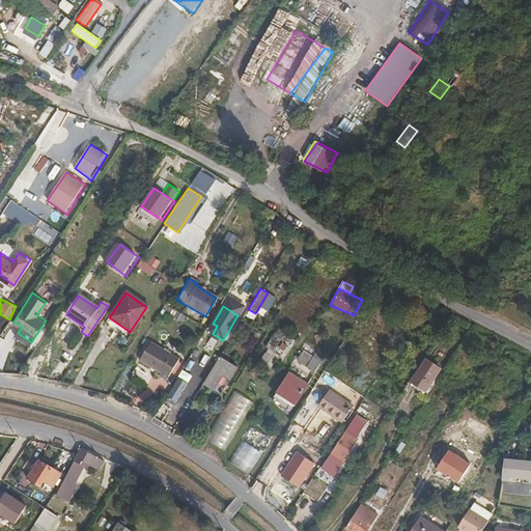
[(343,325),(324,312),(318,319),(339,332),(343,325)]
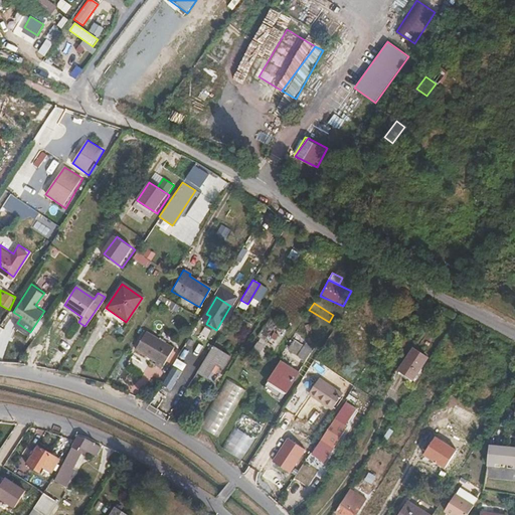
[(328,323),(309,311),(304,317),(324,330),(328,323)]
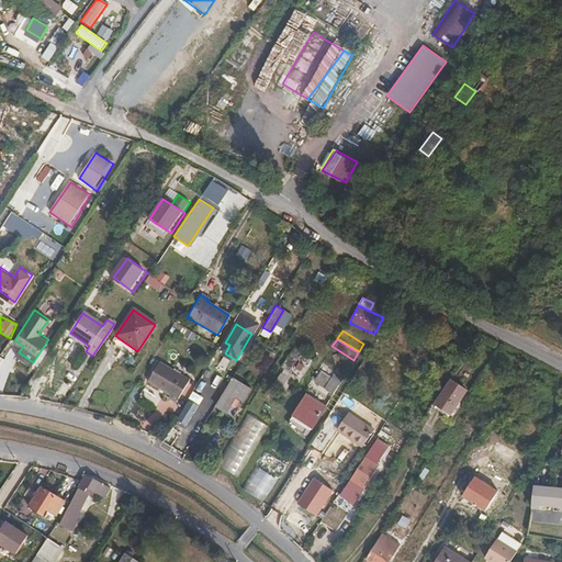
[(314,358),(294,346),(280,368),(300,380),(314,358)]
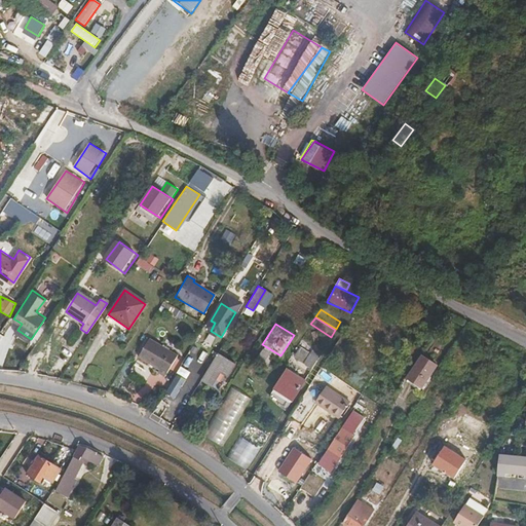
[(176,355),(148,339),(137,358),(158,370),(156,373),(163,377),(176,355)]
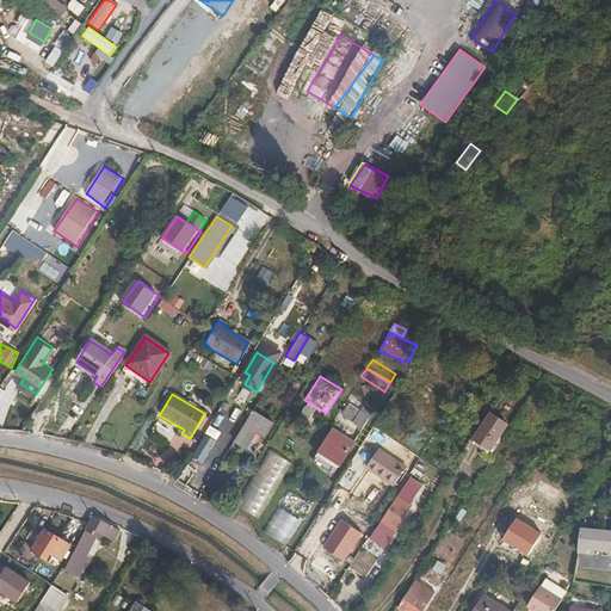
[(259,401),(240,432),(259,444),(272,424),(261,415),(266,406),(259,401)]
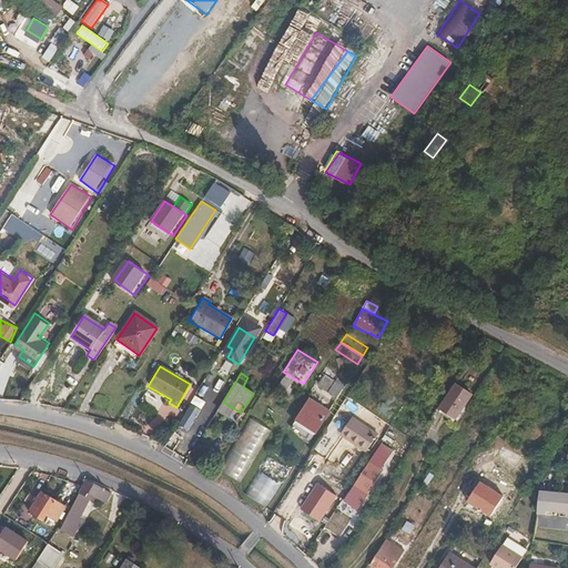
[(341,387),(323,375),(316,385),(335,397),(341,387)]
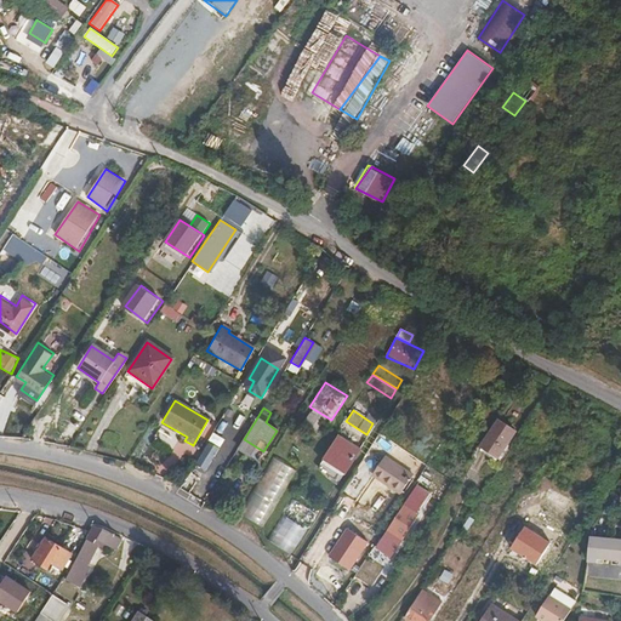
[(514,432),(497,421),(480,446),(497,457),(514,432)]
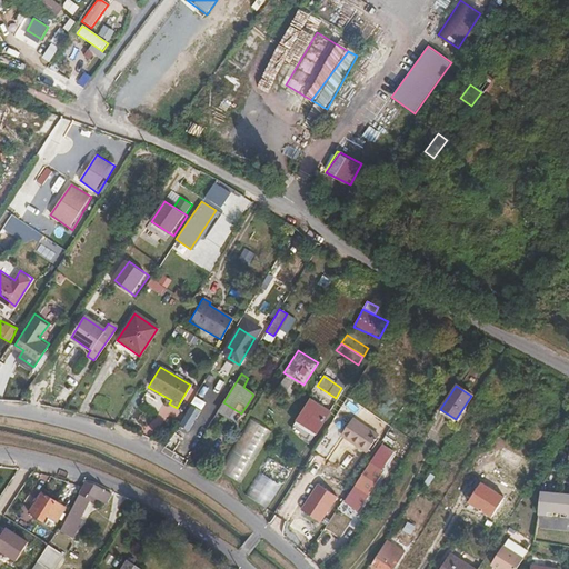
[(328,411),(309,400),(297,419),(316,431),(328,411)]
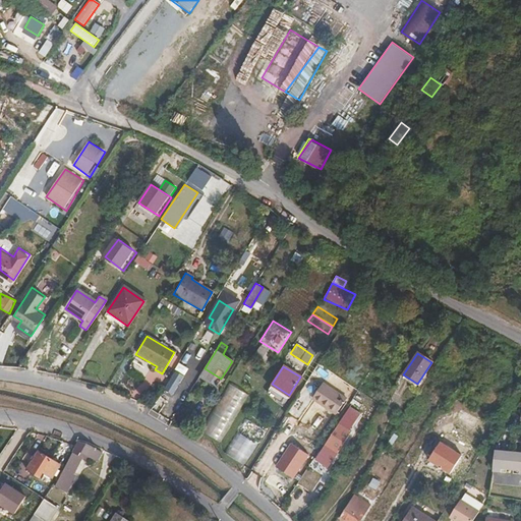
[(221,379),(205,368),(199,375),(216,386),(221,379)]
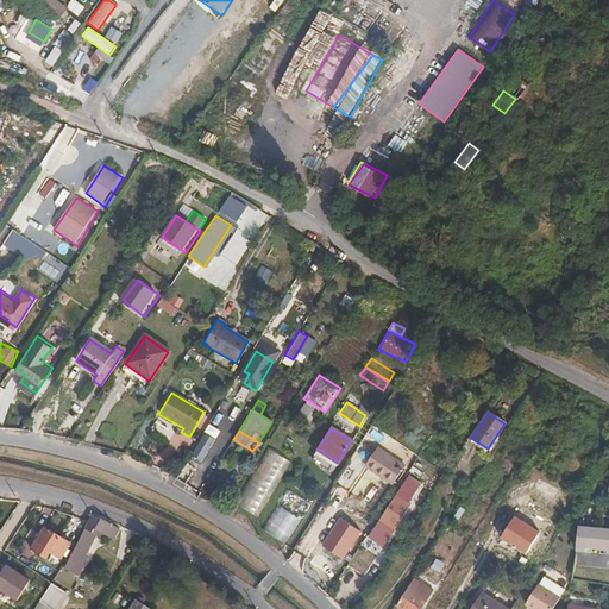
[(290,460),(267,449),(234,504),(258,519),(290,460)]
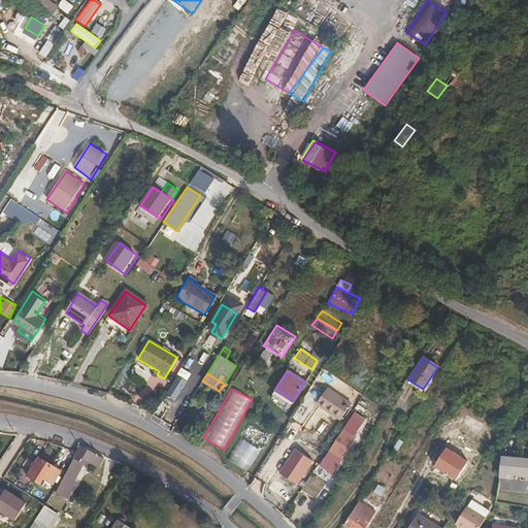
[(350,404),(326,389),(316,404),(339,420),(350,404)]
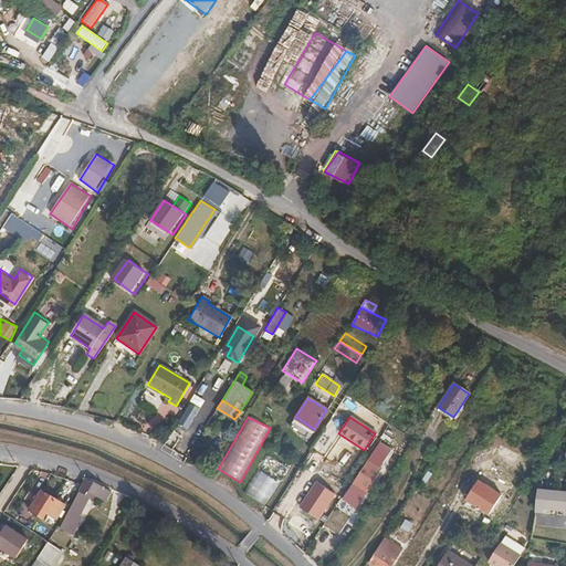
[(344,470),(352,451),(345,448),(336,467),(344,470)]
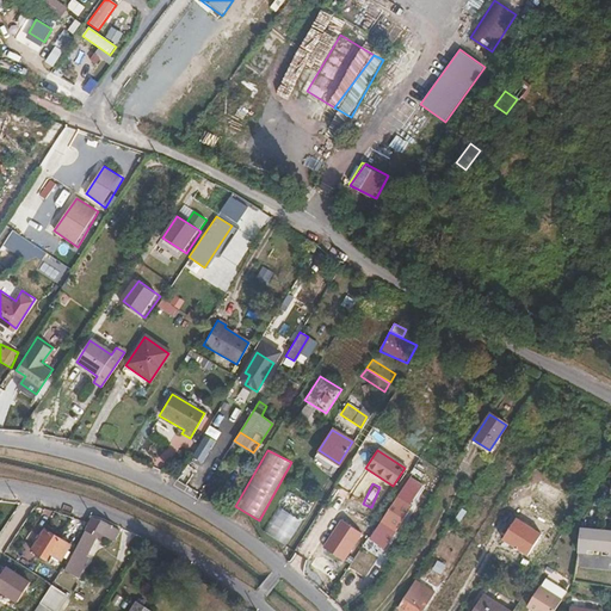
[(414,497),(403,489),(370,539),(387,550),(396,535),(390,531),(414,497)]
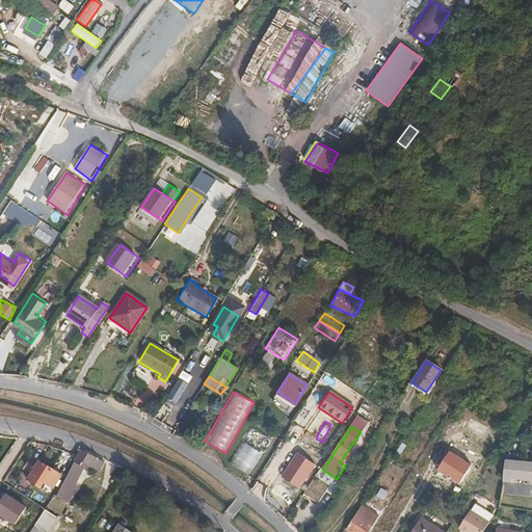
[(264,453),(241,443),(230,463),(250,476),(264,453)]
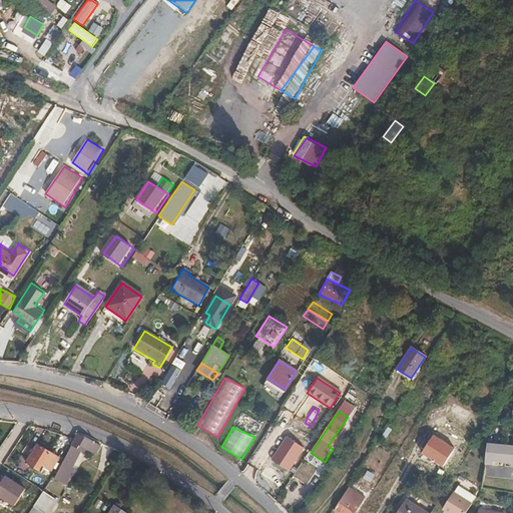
[(84,436),(78,435),(59,466),(53,477),(64,484),(73,468),(70,467),(79,453),(76,451),(80,445),(83,447),(94,454),(99,446),(84,436)]
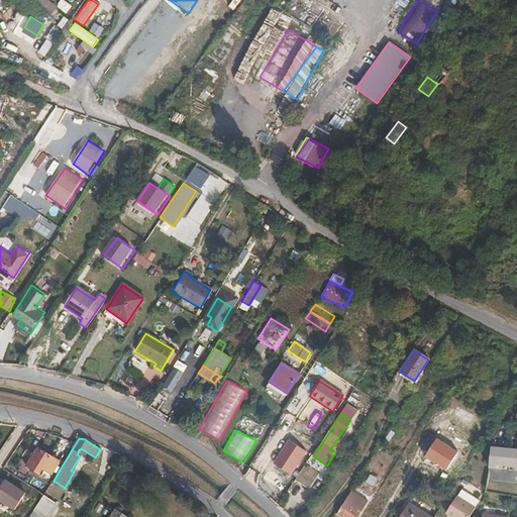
[(505,466),(507,448),(491,447),(489,468),(495,469),(496,464),(505,466)]
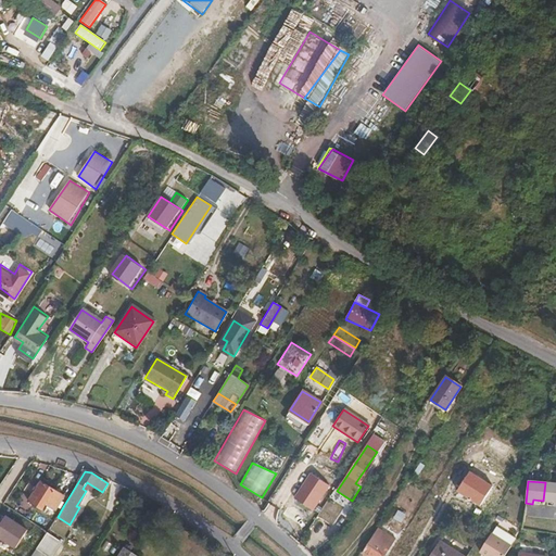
[(555,483),(553,483),(545,482),(543,501),(553,502),(552,505),(555,505),(555,483)]
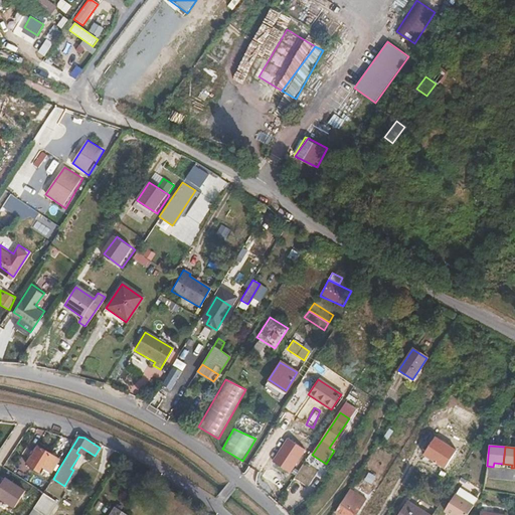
[(56,462),(35,449),(23,468),(36,477),(40,471),(48,476),(56,462)]
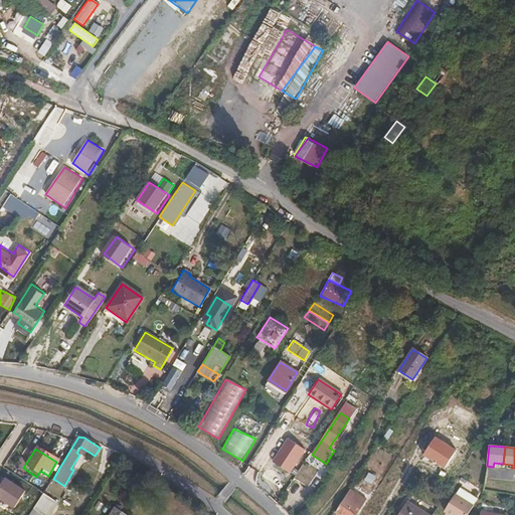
[(314,458),(311,463),(322,468),(324,463),(314,458)]
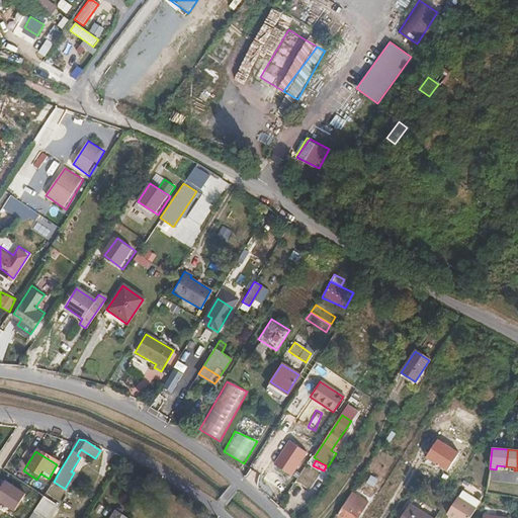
[(375,488),(379,479),(371,475),(367,484),(375,488)]
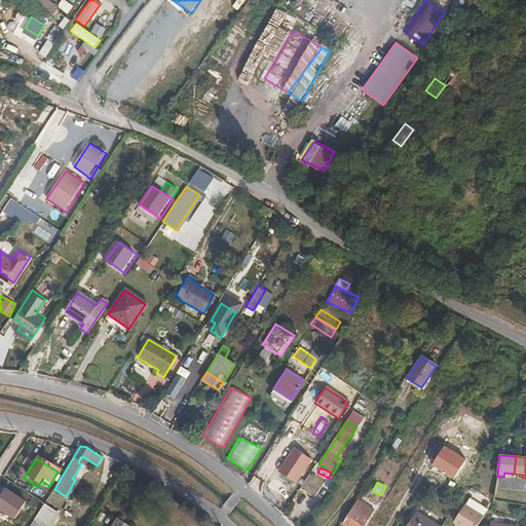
[(28,499),(4,488),(0,494),(0,510),(15,519),(28,499)]
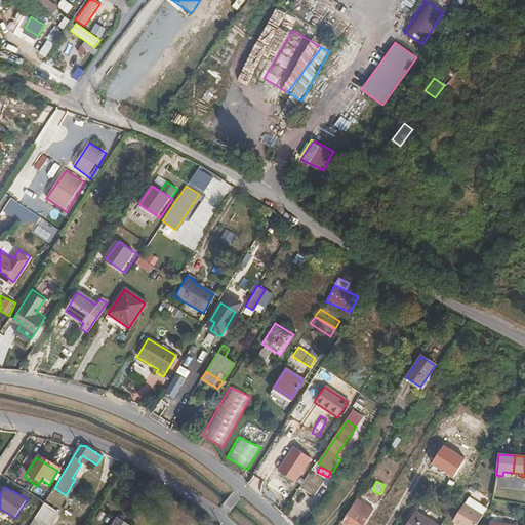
[(484,508),(468,497),(463,503),(480,514),(484,508)]
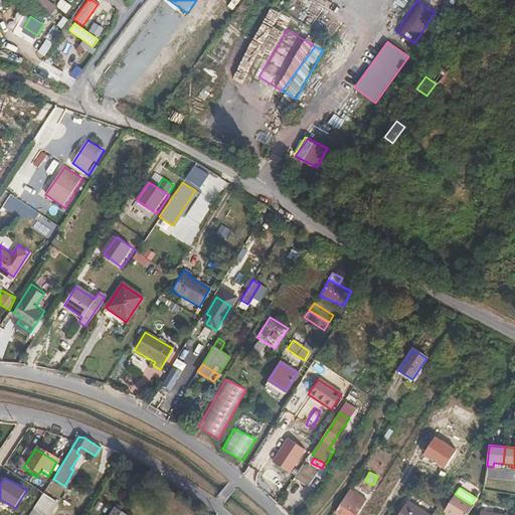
[(18,507),(12,514),(27,514),(42,493),(37,490),(24,511),(18,507)]
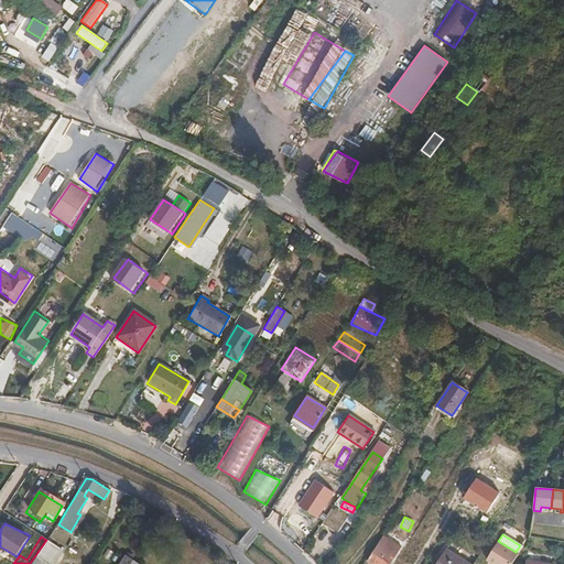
[(396,542),(386,537),(383,540),(392,545),(396,542)]
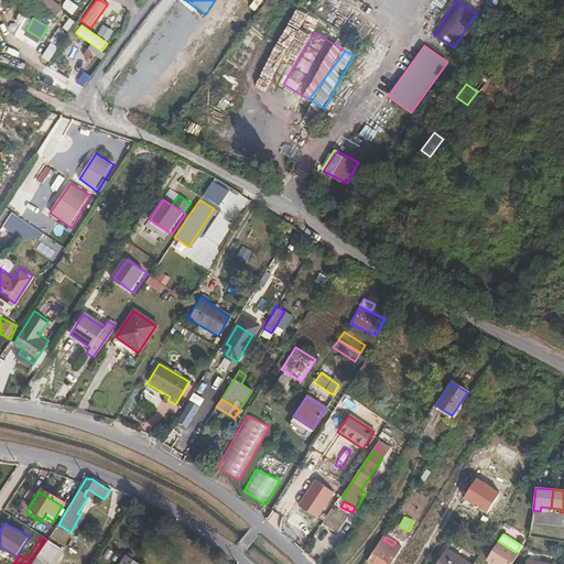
[(383,540),(381,539),(368,561),(373,563),(389,563),(398,549),(392,545),(383,540)]
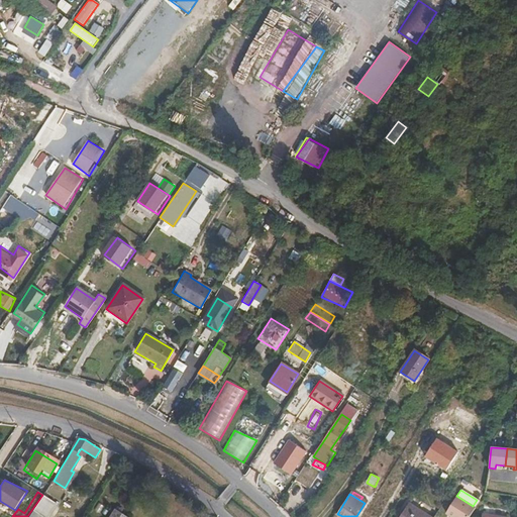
[(44,516),(56,502),(43,495),(33,509),(44,516)]
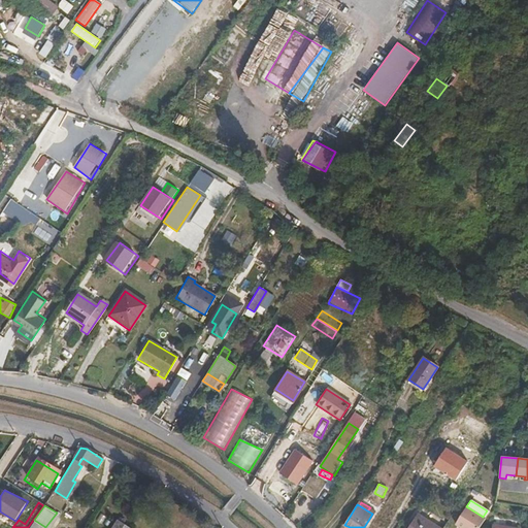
[(466,506),(465,506),(454,523),(462,527),(476,527),(484,518),(483,517),(466,506)]
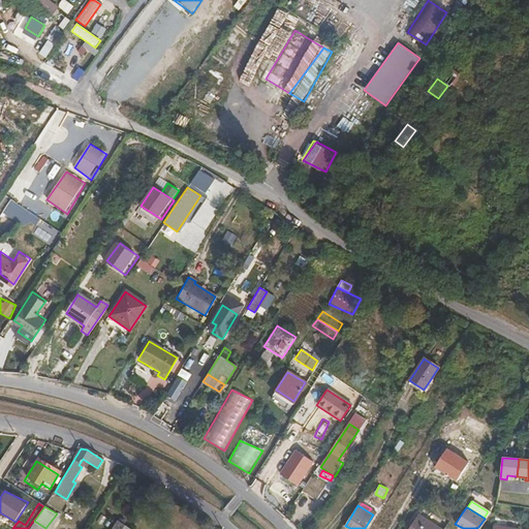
[(441,528),(418,514),(408,528),(441,528)]
